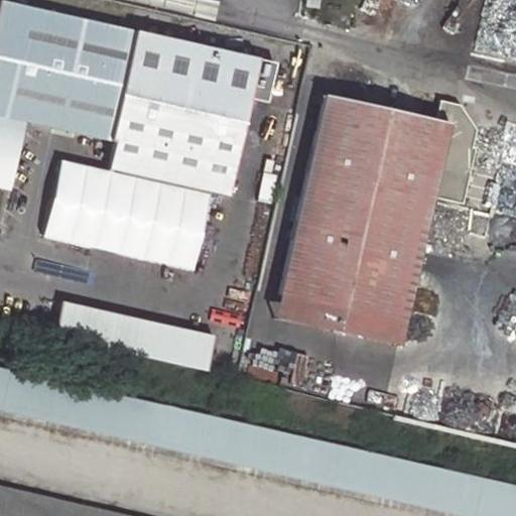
[(304,0),(304,6),(318,8),(319,0),(304,0)]
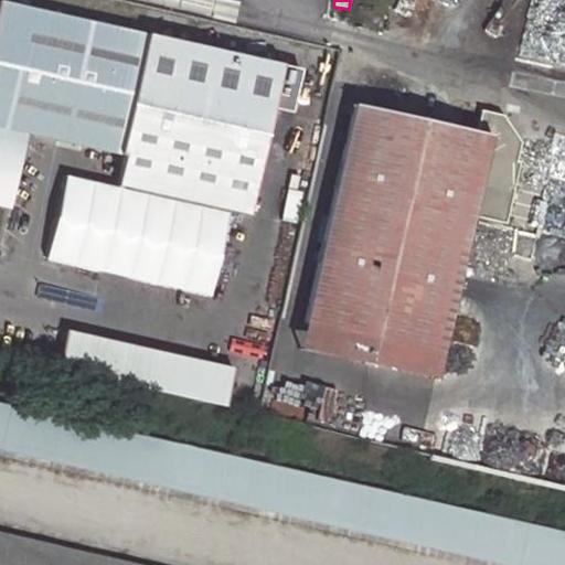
[(0,205),(14,209),(31,136),(127,157),(120,188),(233,213),(255,219),(278,115),(298,119),(309,72),(3,2),(0,14),(0,205)]
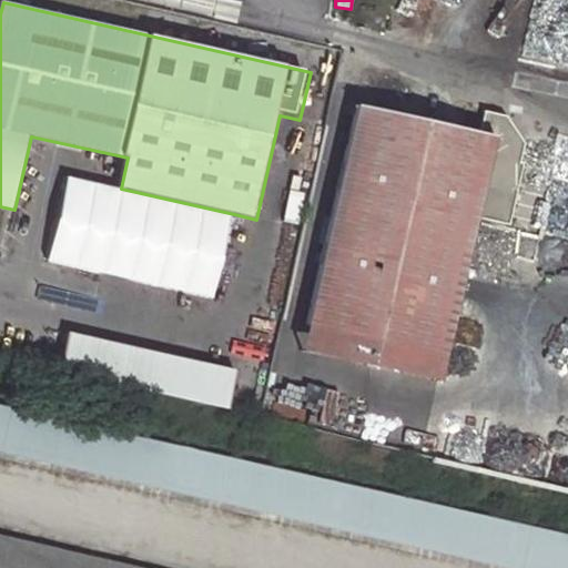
[(359,102),(308,321),(448,353),(480,213),(508,220),(526,145),(508,115),(488,110),(483,131),(359,102)]
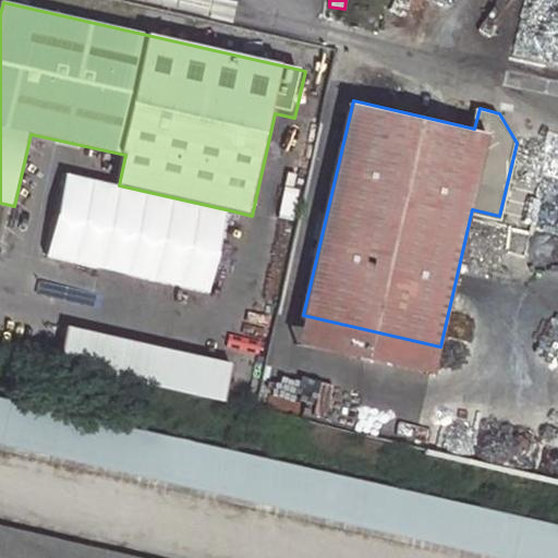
[(230,210),(119,185),(68,173),(48,257),(210,295),(230,210)]
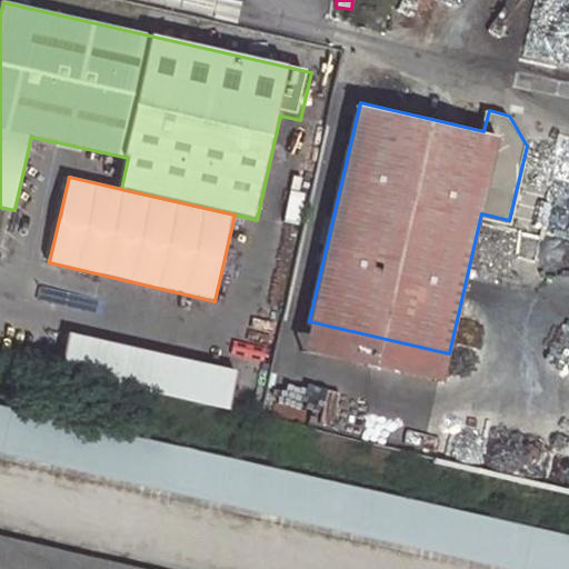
[(518,186),(513,220),(540,225),(546,190),(518,186)]
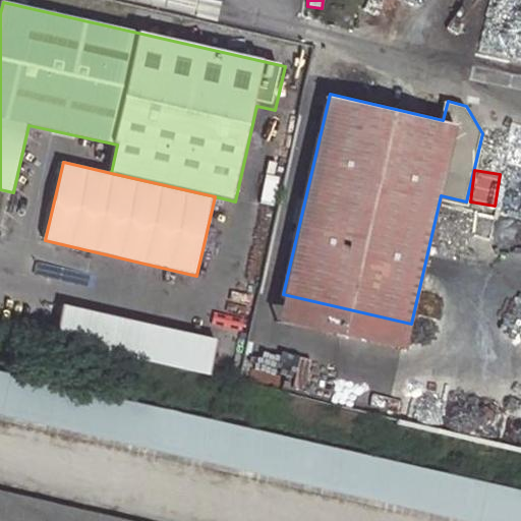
[(411,324),(283,294),(277,320),(405,349),(411,324)]
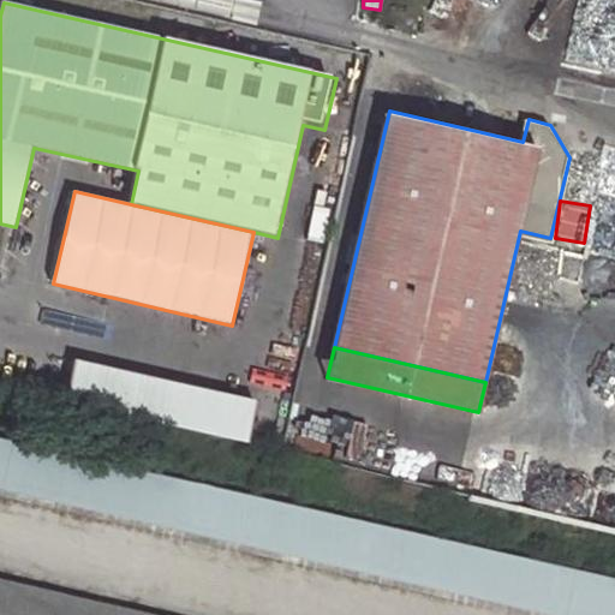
[(260,400),(77,359),(66,404),(250,445),(260,400)]
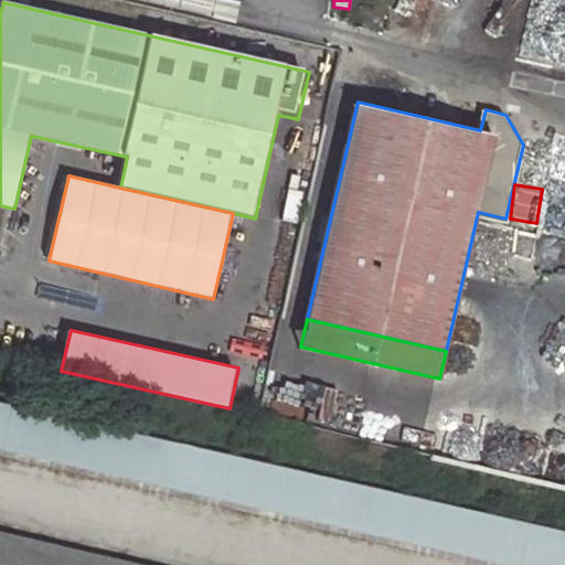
[(564,564),(564,529),(0,401),(0,449),(507,564),(564,564)]
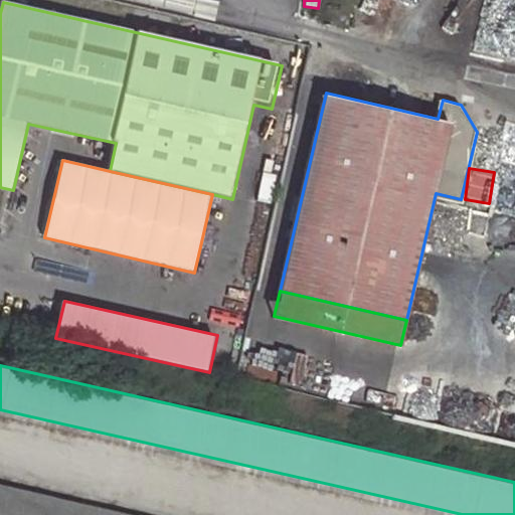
[(134,514),(0,484),(0,514),(134,514)]
